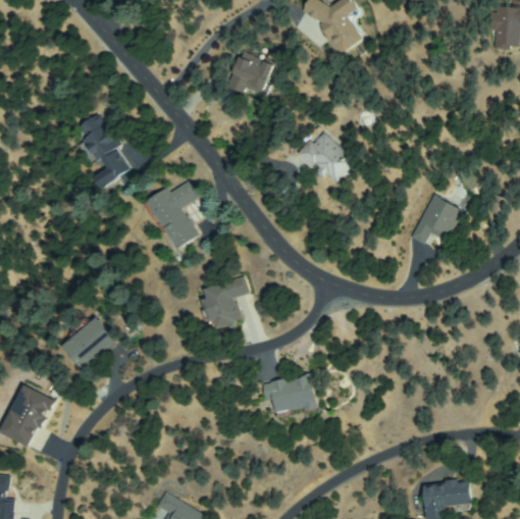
[(360,37),(338,51),(313,9),(308,12),(303,4),(309,0),(320,0),(325,8),(338,0),(351,0),(357,8),(347,14),(360,37)]
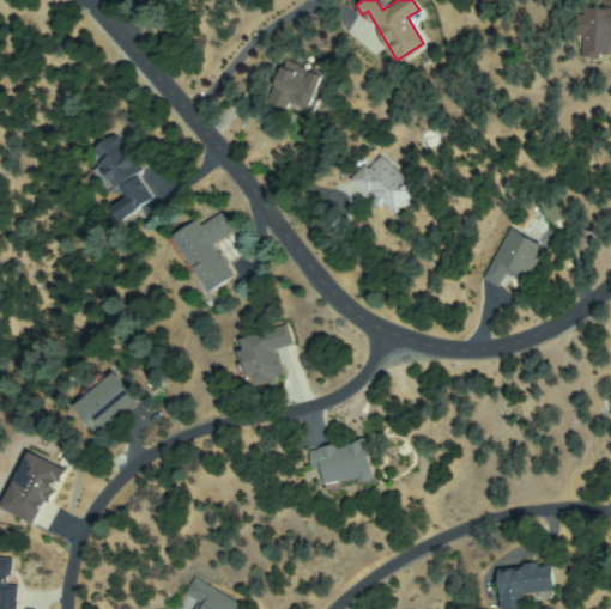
[(610,49),(584,54),(575,11),(603,5),(602,0),(610,0),(610,28),(608,29),(610,49)]
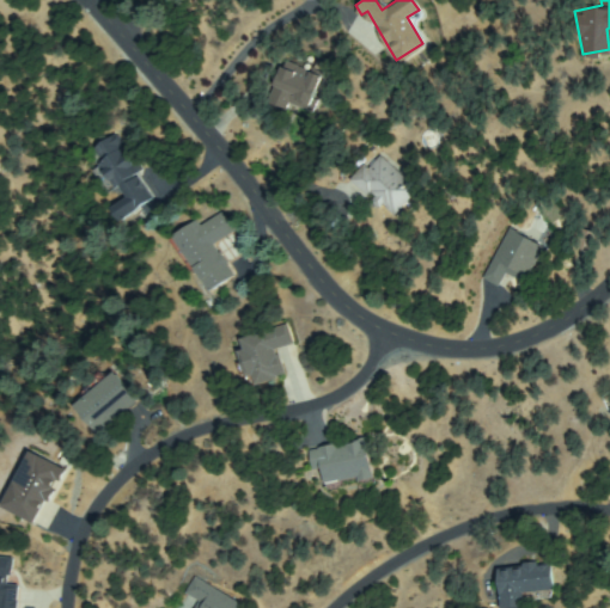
[(273,98),(279,65),(318,72),(312,106),(273,98)]
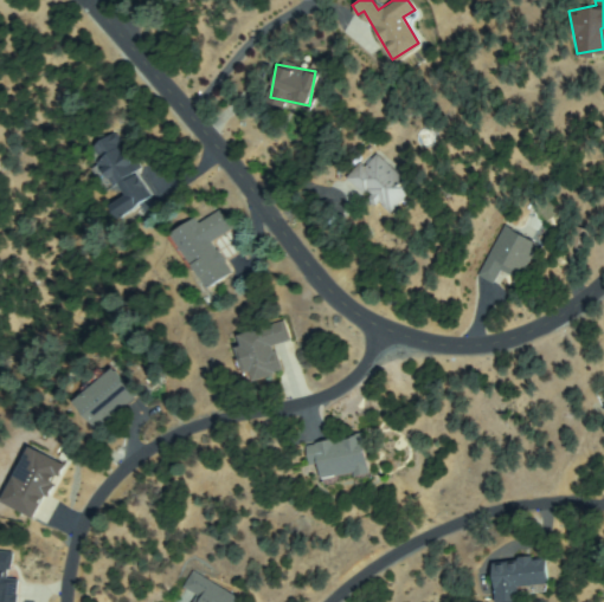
[(97,162),(95,157),(91,161),(85,154),(110,131),(139,163),(129,172),(148,192),(123,214),(115,204),(127,193),(117,181),(110,188),(91,167),(97,162)]
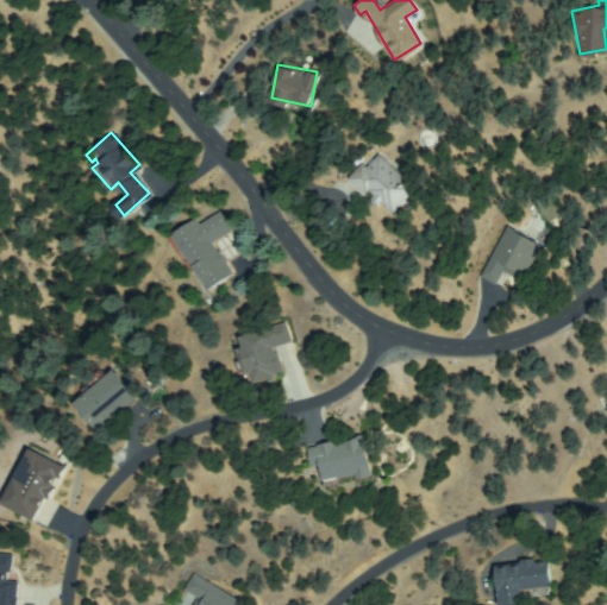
[(412,187),(392,210),(352,176),(374,152),(412,187)]
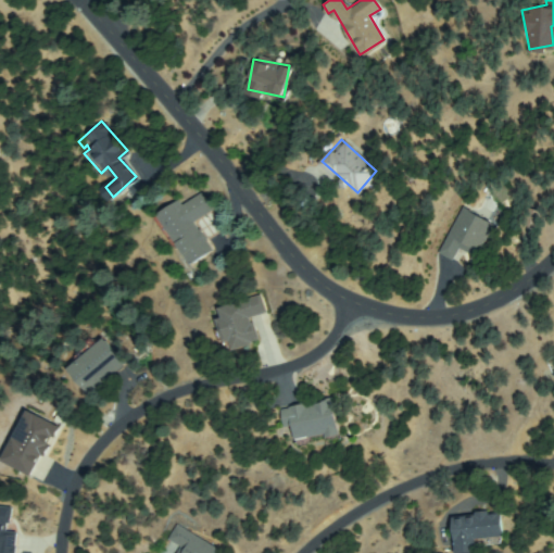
[(209,205),(190,222),(210,246),(192,261),(155,215),(174,200),(179,206),(197,191),(209,205)]
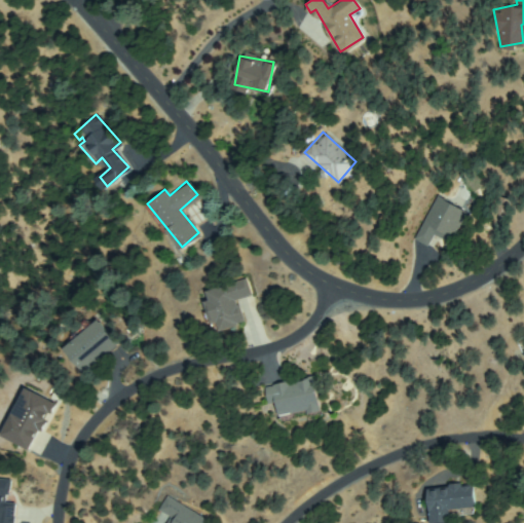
[(427,243),(414,235),(436,196),(464,212),(450,239),(434,230),(427,243)]
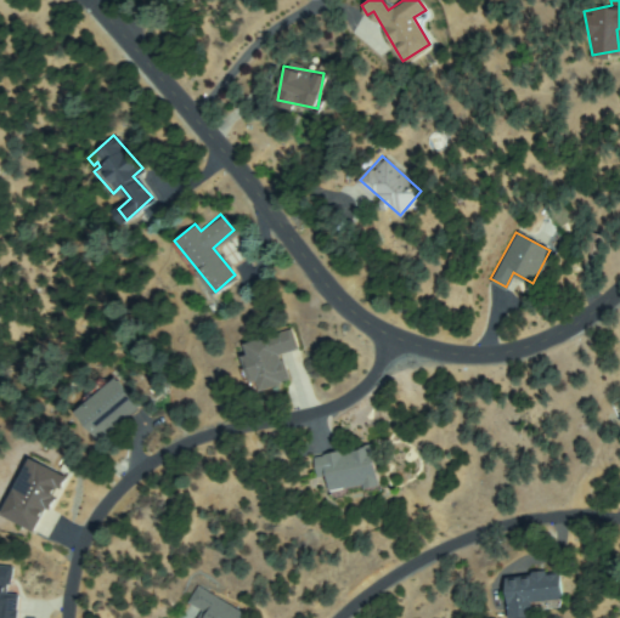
[(587,232),(602,234),(598,251),(585,248),(587,232)]
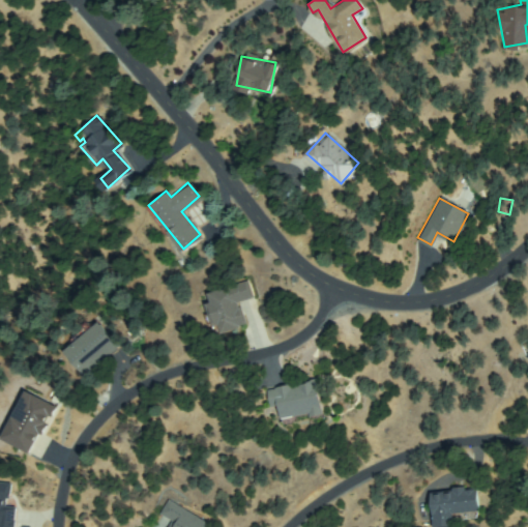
[(240,325),(212,329),(206,288),(246,283),(248,297),(236,298),(240,325)]
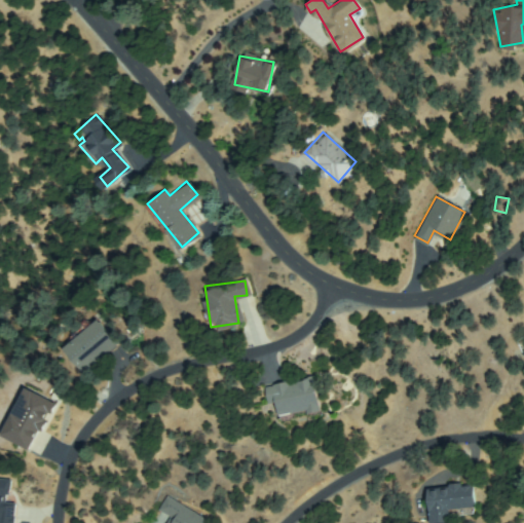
[(115,341),(85,369),(63,343),(86,322),(89,326),(96,320),(115,341)]
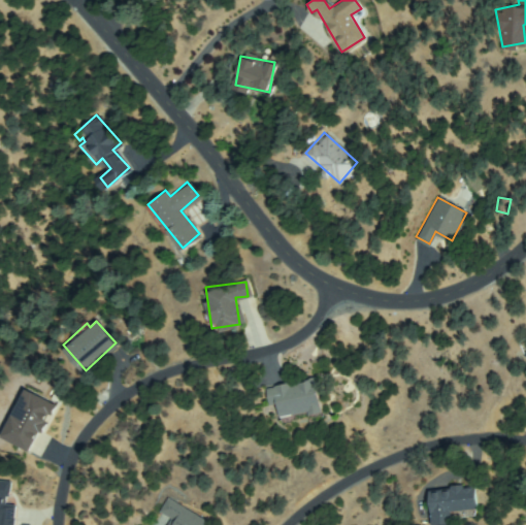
[(280,421),(270,390),(310,376),(321,407),(280,421)]
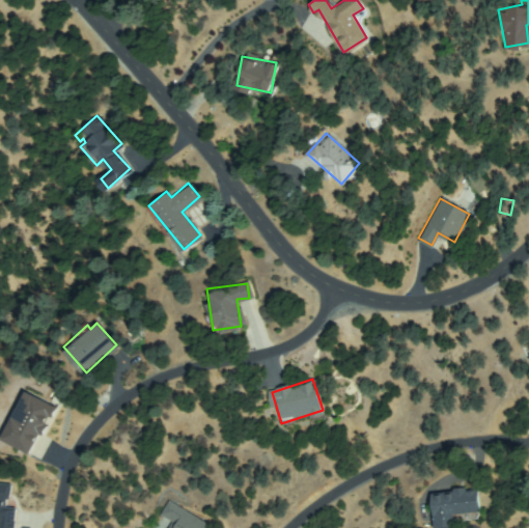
[(1,436),(26,391),(53,408),(28,451),(1,436)]
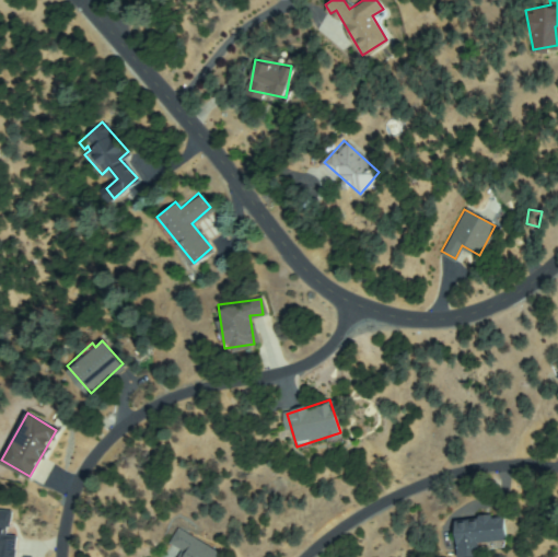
[(0,508),(7,508),(8,535),(14,534),(14,556),(1,556),(0,556),(0,508)]
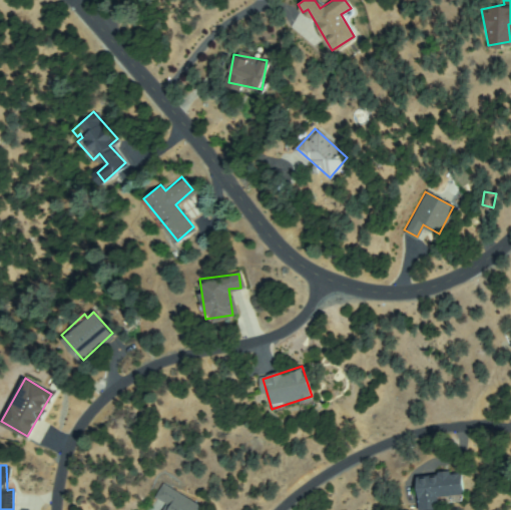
[(441,503),(423,506),(418,478),(458,471),(461,492),(439,495),(441,503)]
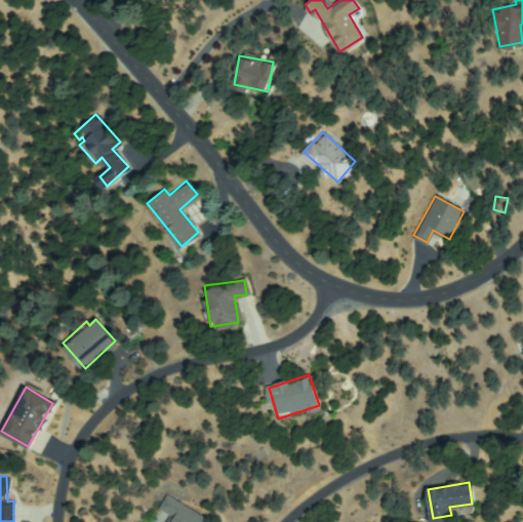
[(166,493),(205,518),(202,521),(166,521),(172,513),(159,505),(166,493)]
